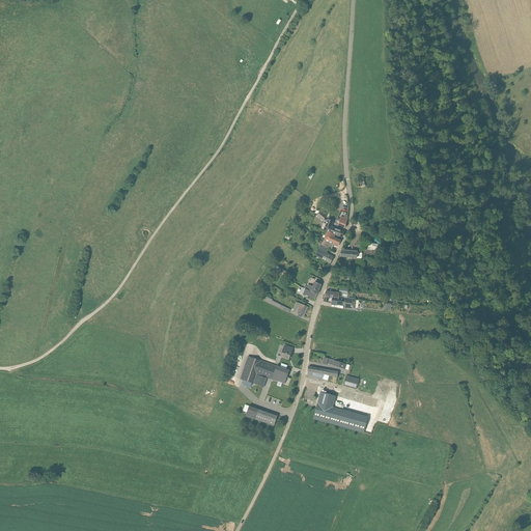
[(363,175),(357,176),(359,188),(365,186),(363,175)]
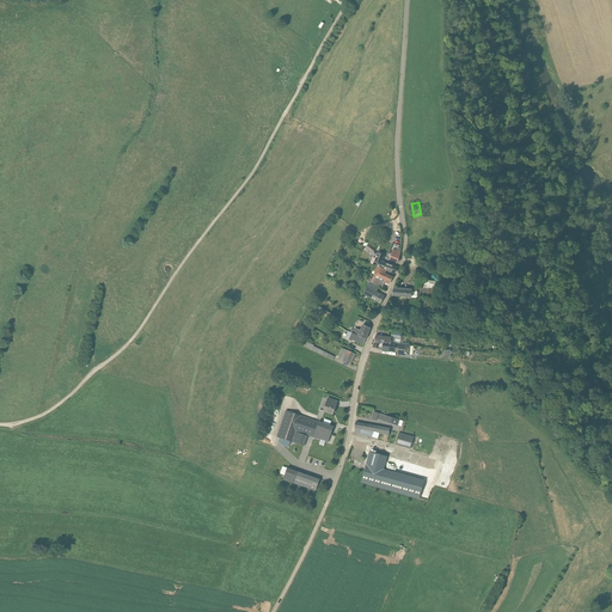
[(375,245),(372,243),(366,250),(372,255),(377,250),(374,248),(375,245)]
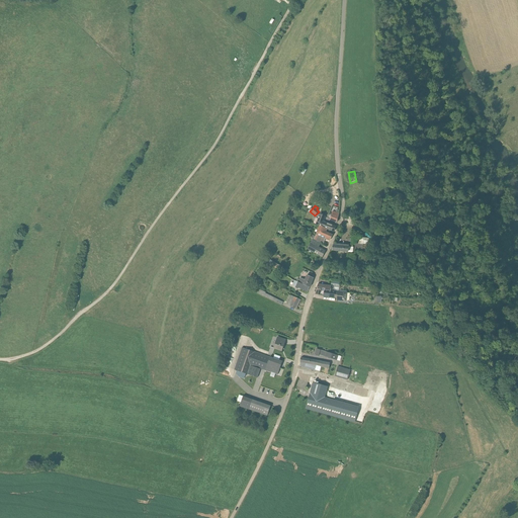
[(334,232),(336,227),(323,222),(325,217),(320,214),(318,219),(319,219),(317,222),(316,225),(319,227),(319,226),(327,229),(334,232)]
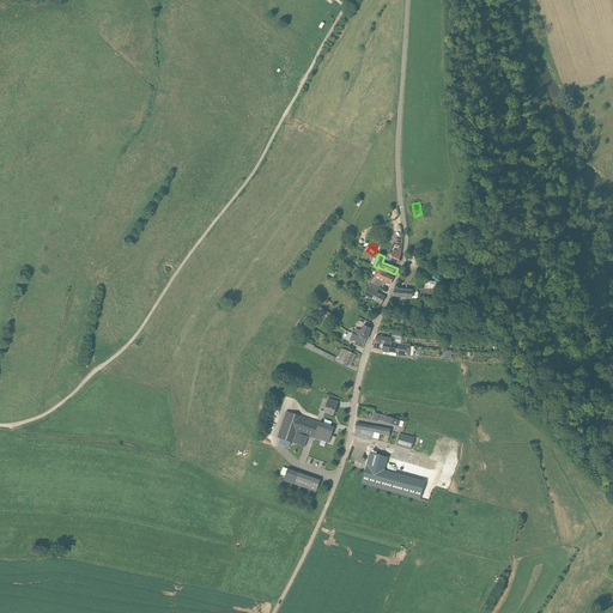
[(390,283),(393,279),(386,275),(387,271),(377,267),(377,268),(374,275),(375,275),(372,283),(382,287),(386,280),(390,283)]
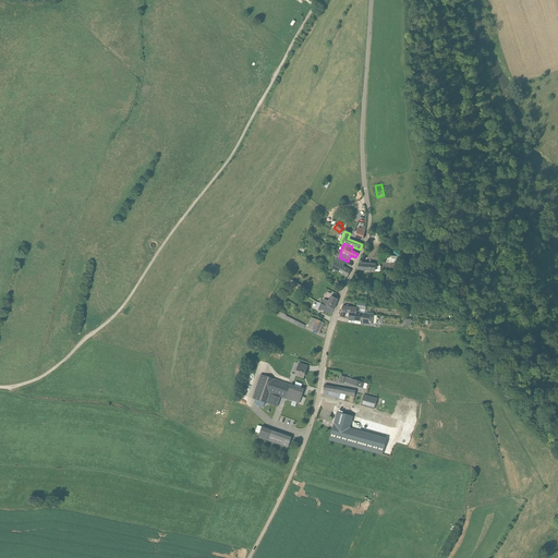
[(347,277),(350,270),(342,267),(346,262),(336,257),(331,269),(347,277)]
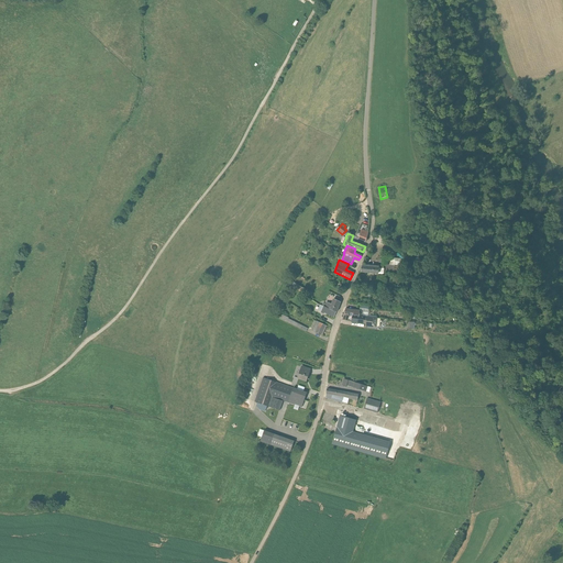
[(403,262),(395,261),(394,275),(401,276),(403,262)]
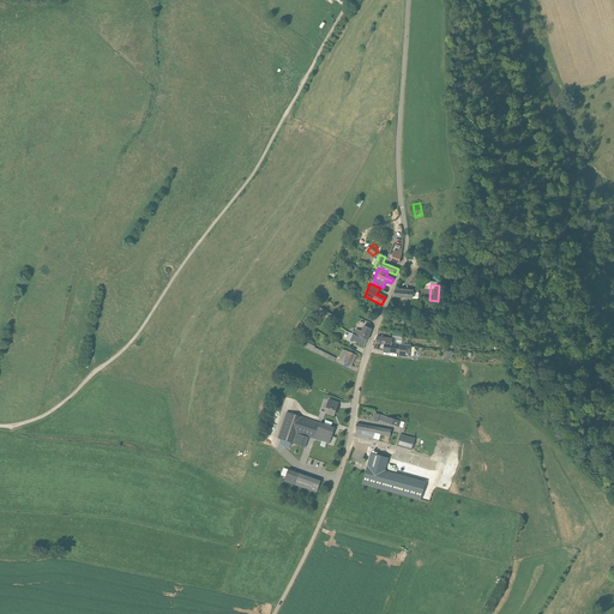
[(371,330),(363,326),(362,332),(356,330),(355,332),(353,331),(351,335),(367,341),(371,330)]
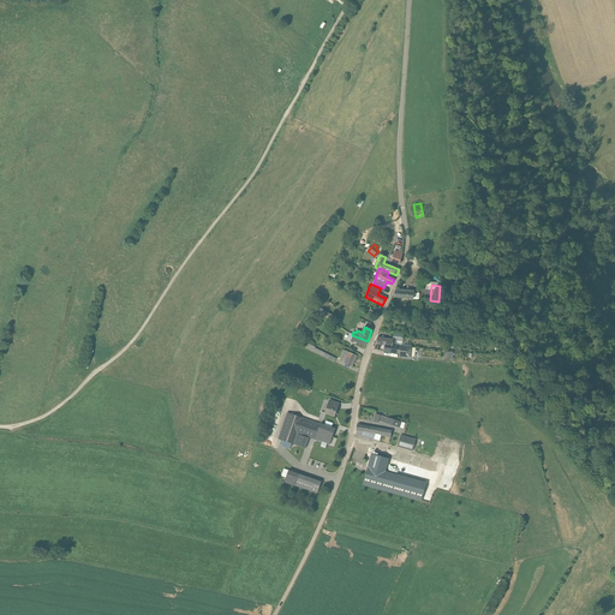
[(368,341),(352,335),(350,334),(347,339),(351,340),(351,341),(354,344),(354,342),(365,346),(368,341)]
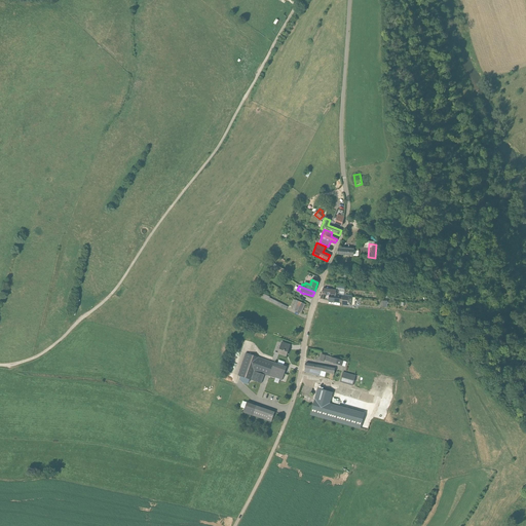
[(336,291),(323,289),(321,299),(329,301),(342,303),(342,305),(351,306),(352,297),(344,296),(345,290),(336,288),(336,291)]
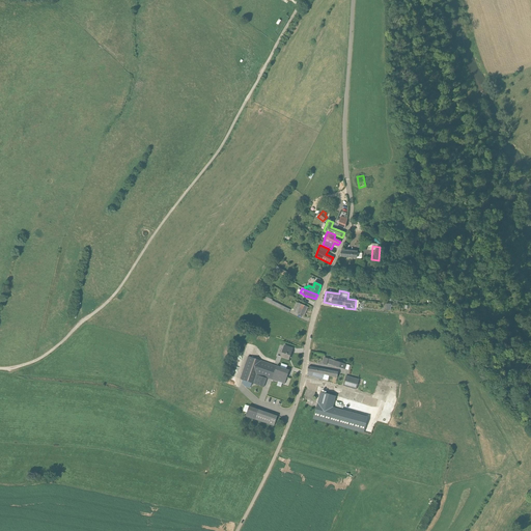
[(288,313),(290,310),(272,301),(273,300),(267,297),(263,296),(261,300),(264,301),(288,313)]
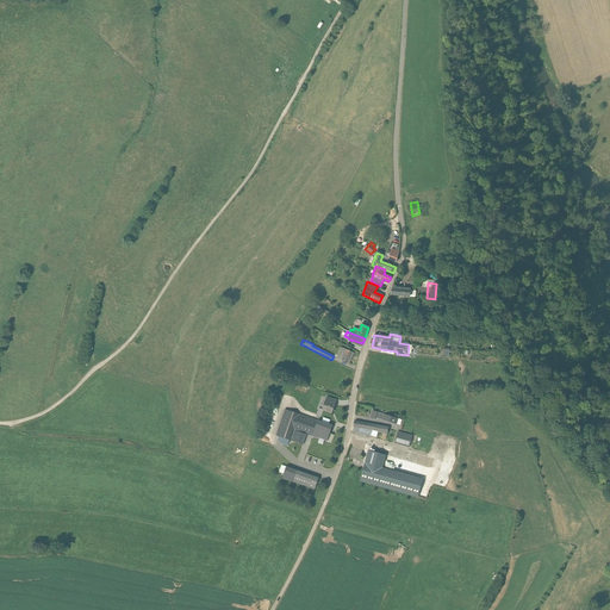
[(338,360),(342,361),(348,363),(353,353),(342,348),(337,359),(338,359),(338,360)]
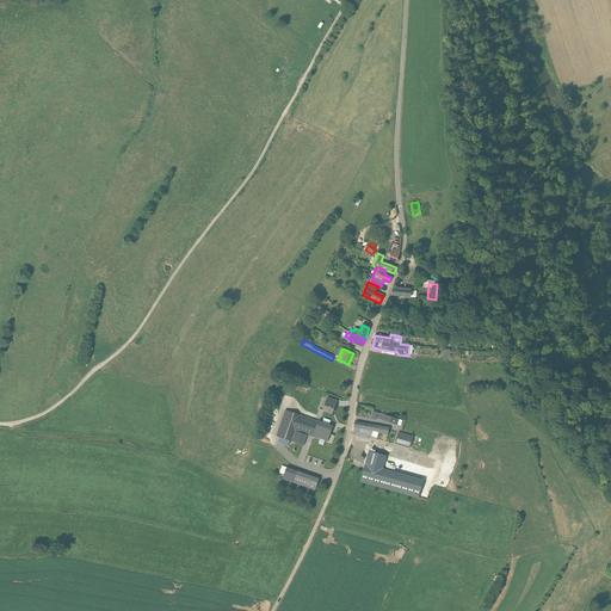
[(323,411),(332,414),(335,405),(337,401),(327,399),(323,411)]
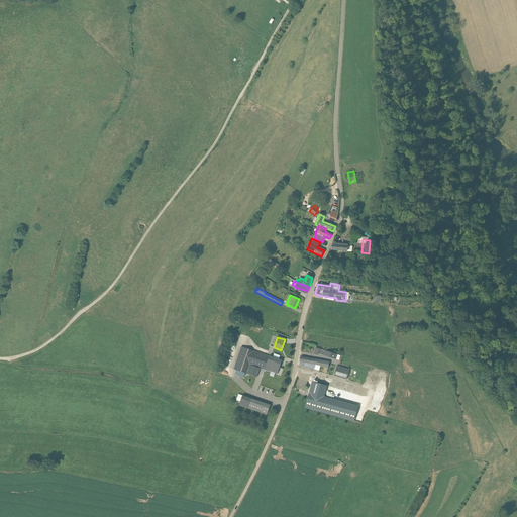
[(268,356),(242,347),(234,370),(247,374),(250,365),(260,368),(264,370),(267,360),(268,356)]
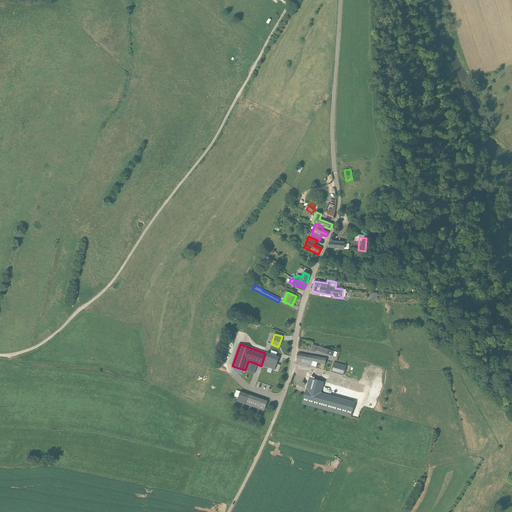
[(334,352),(323,348),(321,353),(333,356),(334,352)]
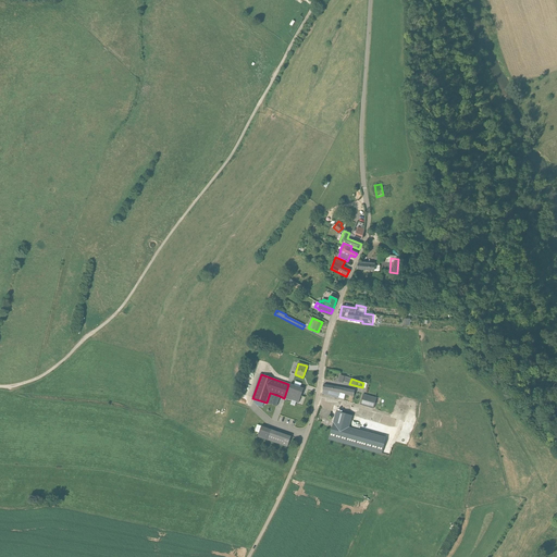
[(301,396),(304,388),(288,384),(287,388),(291,390),(289,392),(301,396)]
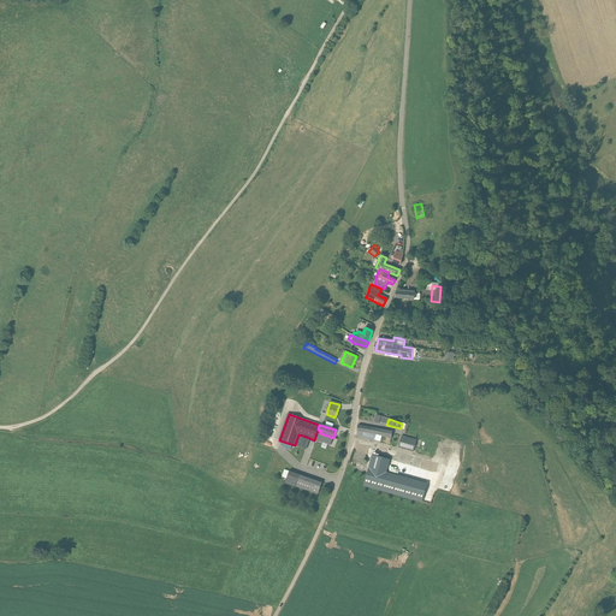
[(392,432),(357,426),(356,431),(357,431),(356,436),(374,440),(377,434),(390,438),(392,432)]
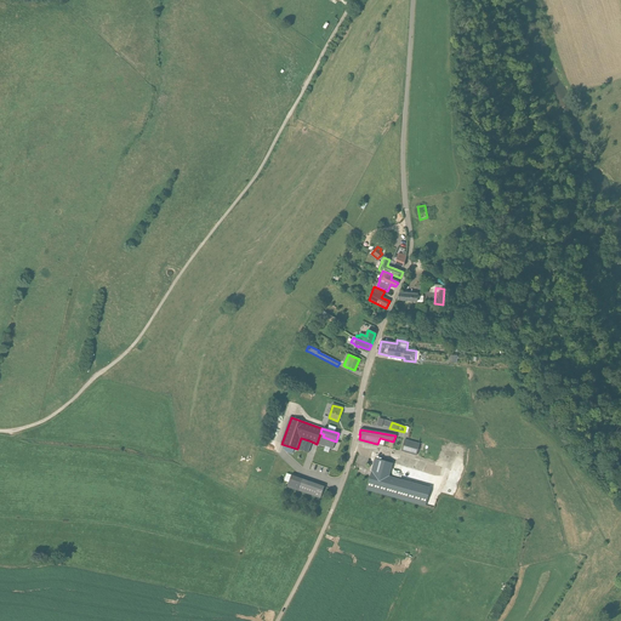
[(332,449),(336,442),(323,437),(324,434),(320,433),(317,444),(332,449)]
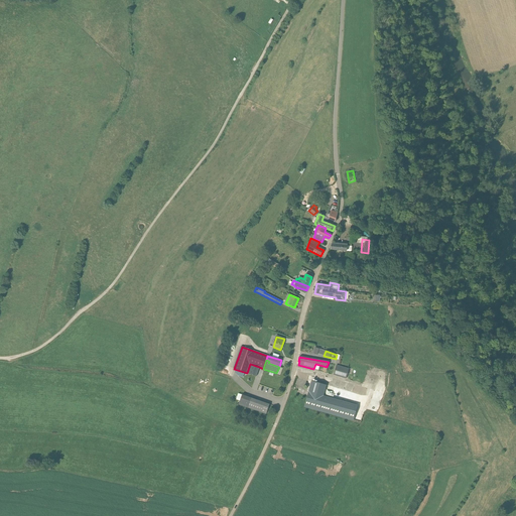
[(256,376),(259,367),(250,364),(247,373),(256,376)]
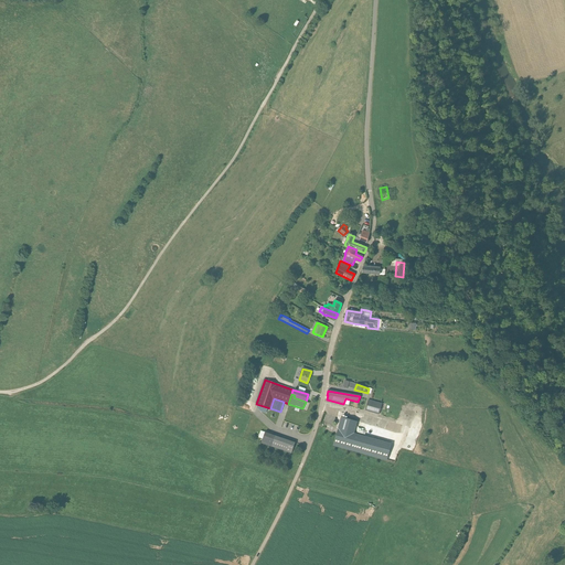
[(376,407),(377,403),(369,401),(365,411),(380,415),(381,408),(376,407)]
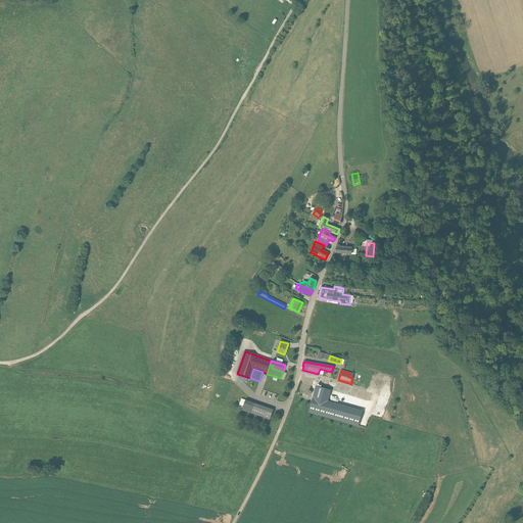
[(248,378),(239,375),(238,378),(241,381),(246,383),(248,378)]
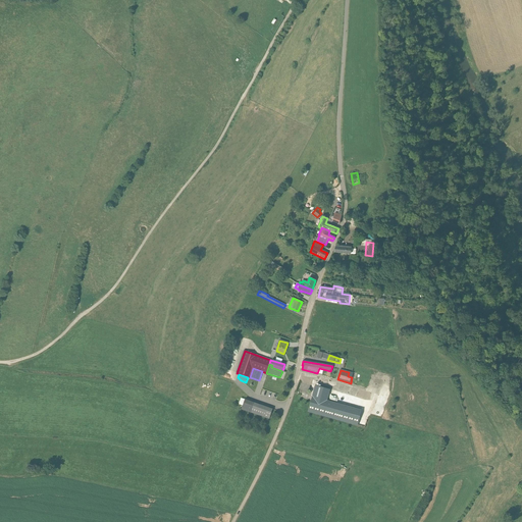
[(356,426),(359,416),(311,399),(307,410),(356,426)]
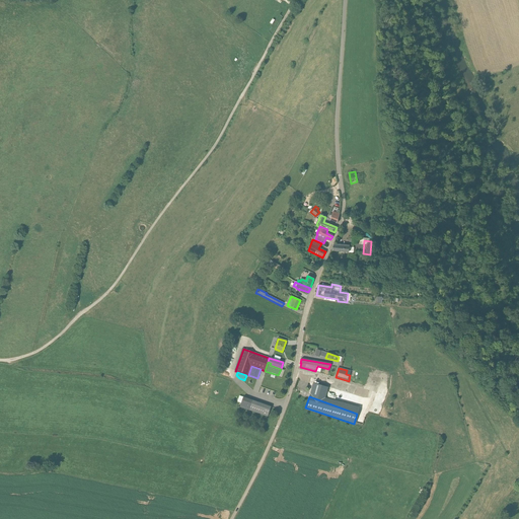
[(268,417),(271,408),(271,406),(243,397),(239,406),(268,417)]
